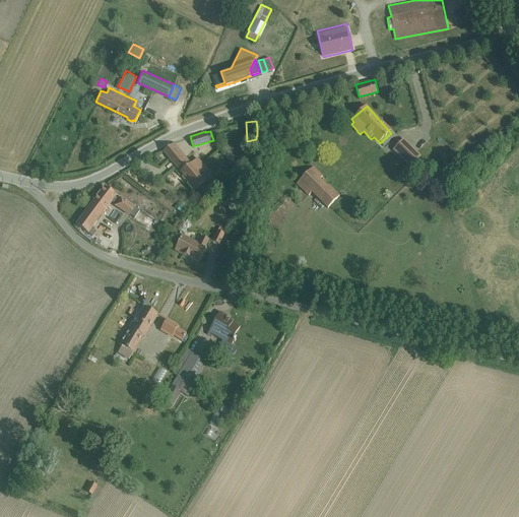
[(419,154),(402,138),(391,149),(407,167),(419,154)]
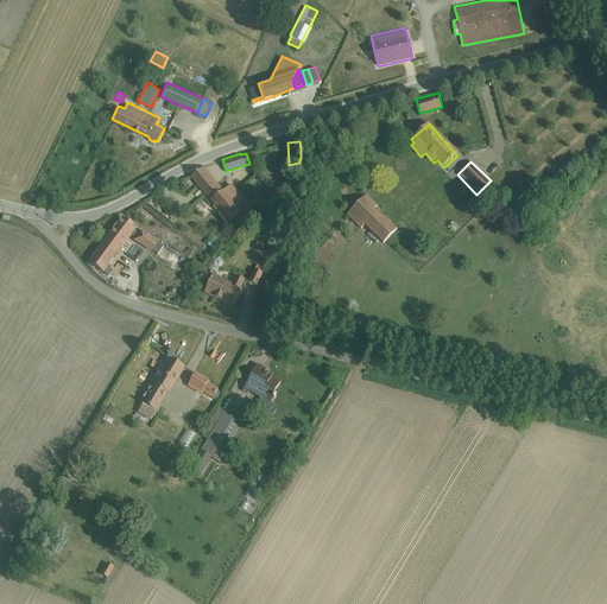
[(202,165),(190,173),(212,201),(212,204),(214,208),(216,207),(228,220),(240,210),(233,199),(240,195),(231,182),(222,189),(202,165)]
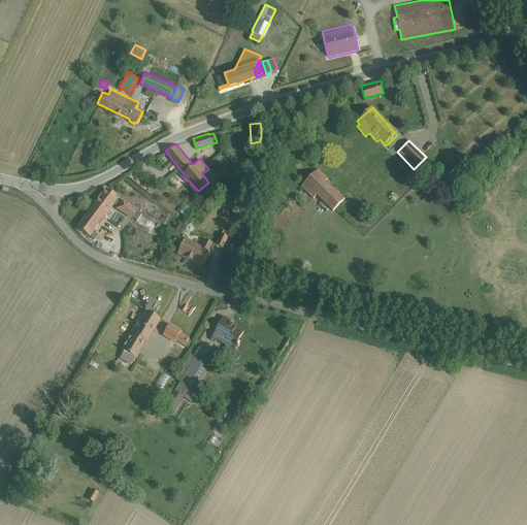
[(331,215),(346,200),(316,169),(300,185),(331,215)]
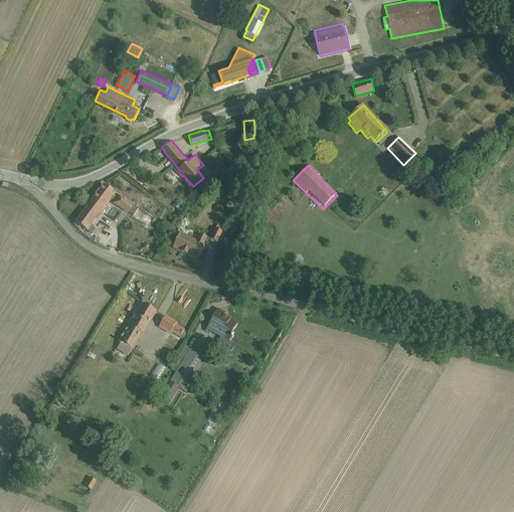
[(87,228),(91,223),(110,197),(113,198),(115,194),(114,192),(115,191),(103,182),(74,219),(87,228)]
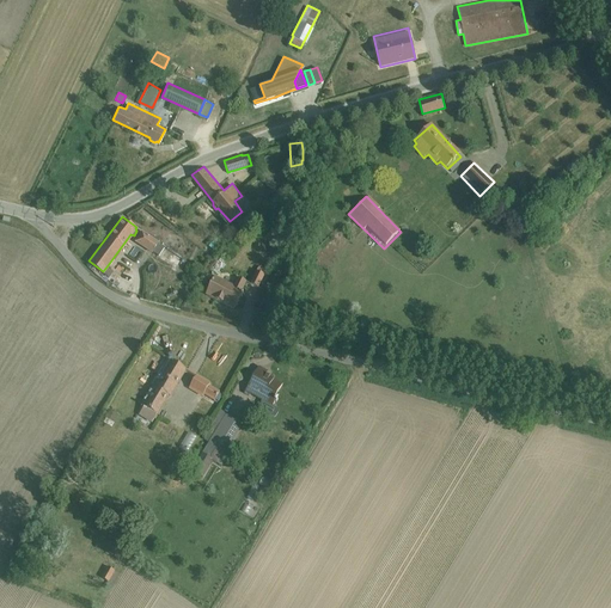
[(227,225),(218,233),(224,240),(233,231),(227,225)]
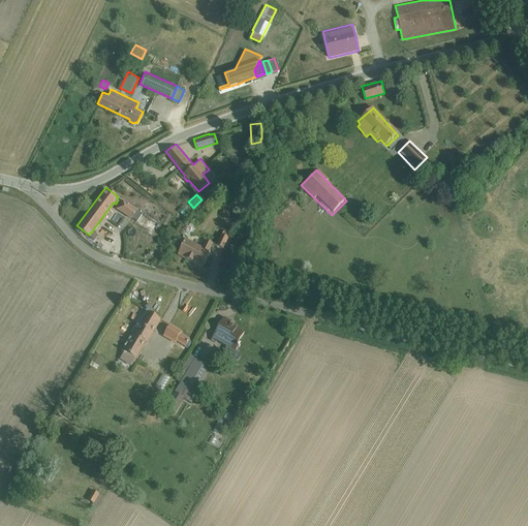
[(122,198),(117,207),(135,220),(142,212),(122,198)]
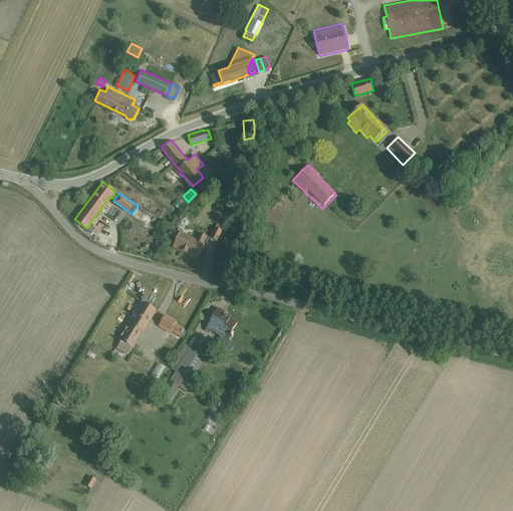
[(180,197),(174,205),(180,210),(187,202),(180,197)]
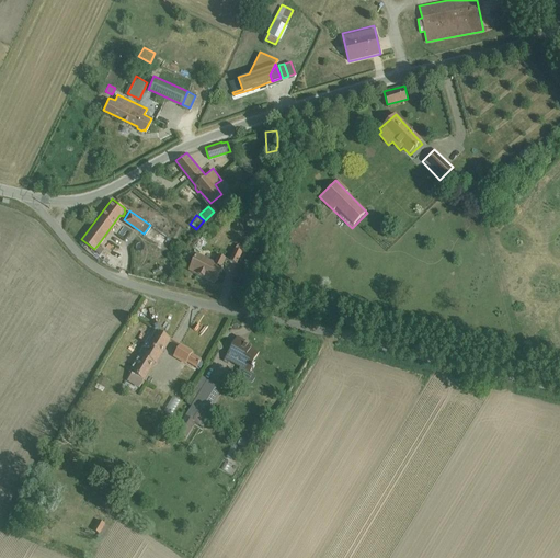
[(236,242),(228,258),(236,262),(243,246),(236,242)]
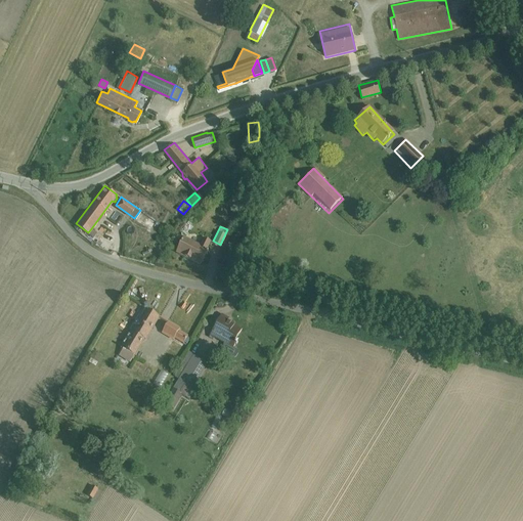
[(182,234),(175,250),(200,262),(210,240),(203,235),(200,243),(182,234)]
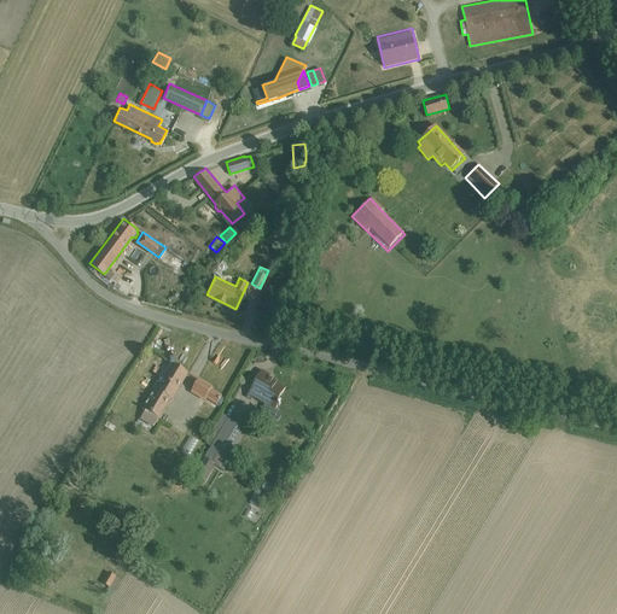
[(145,408),(158,416),(170,397),(172,398),(188,370),(172,362),(145,408)]
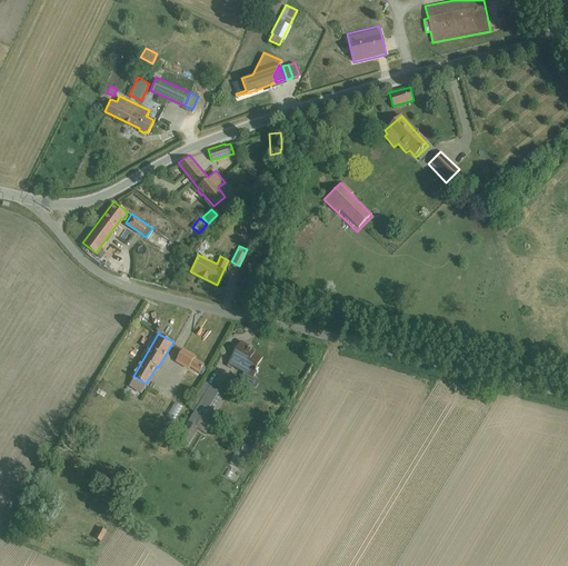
[(239,339),(226,364),(230,366),(231,364),(242,370),(239,377),(239,378),(251,385),(253,386),(256,384),(258,380),(257,378),(251,374),(261,355),(246,346),(248,344),(239,339)]
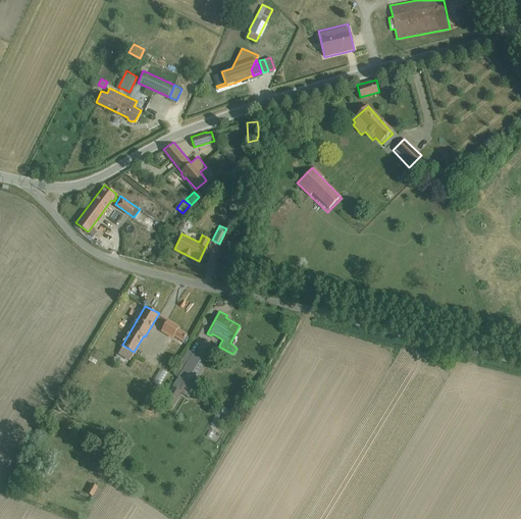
[(165,317),(159,329),(171,336),(172,334),(181,340),(186,332),(176,327),(178,325),(165,317)]
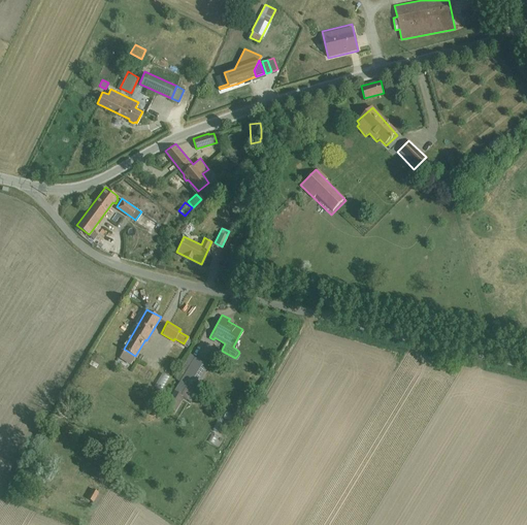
[(135,356),(124,349),(119,356),(129,363),(132,359),(133,360),(135,356)]
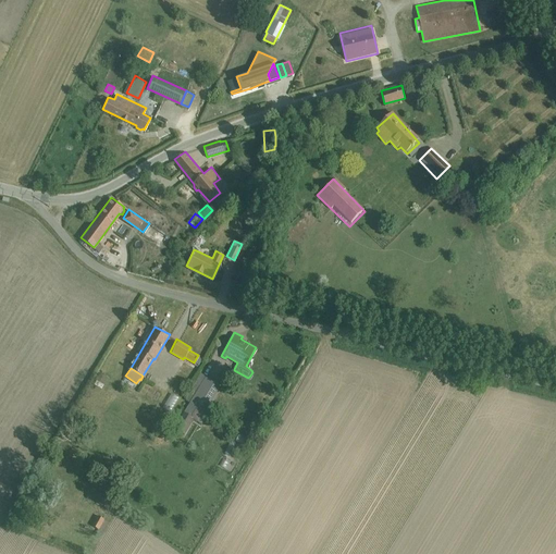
[(98,370),(94,378),(103,383),(108,376),(98,370)]
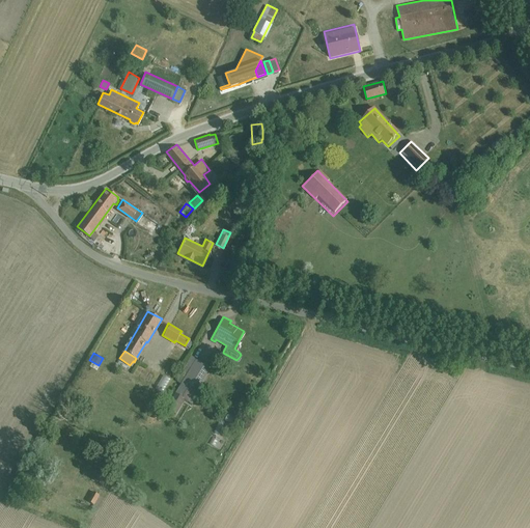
[(180,382),(164,407),(175,413),(184,398),(193,404),(199,393),(194,390),(210,365),(195,357),(193,359),(189,357),(180,371),(185,373),(179,382),(180,382)]
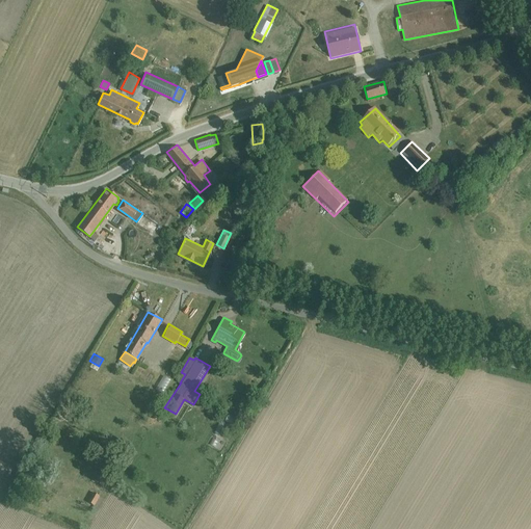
[(254,382),(250,388),(258,392),(261,387),(254,382)]
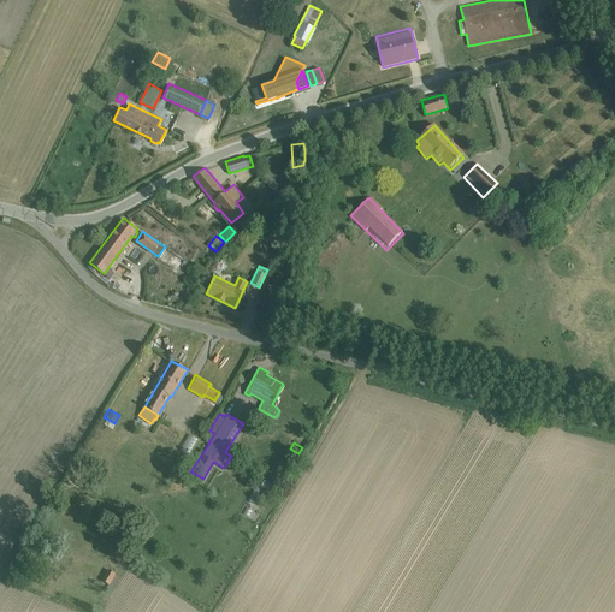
[(106,566),(99,578),(107,583),(114,572),(106,566)]
